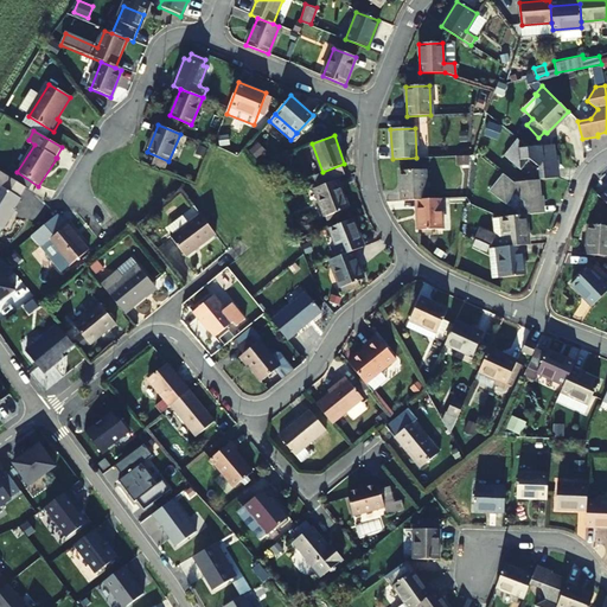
[(528,147),(518,140),(504,155),(521,170),(529,159),(538,166),(540,180),(557,178),(556,161),(554,161),(553,146),(528,147)]
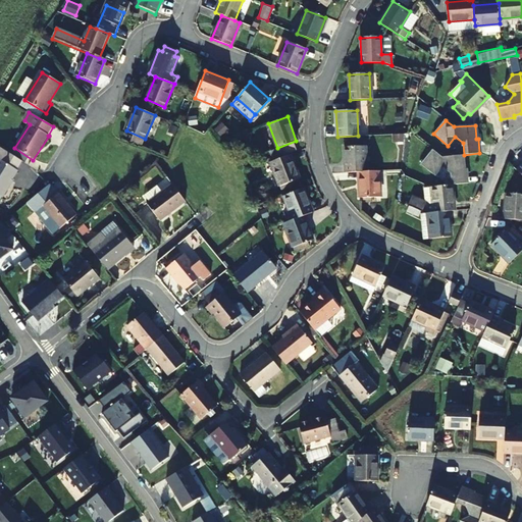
[(359,172),(366,171),(365,147),(344,147),(346,172),(359,172)]
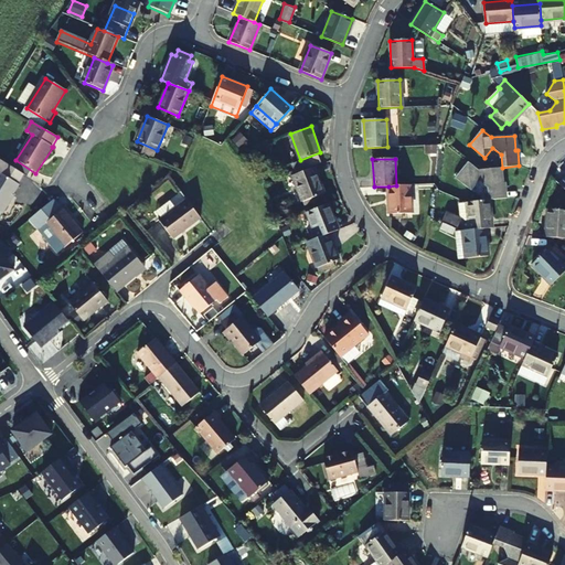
[(25,176),(0,160),(0,212),(4,215),(11,205),(9,203),(21,187),(19,185),(25,176)]
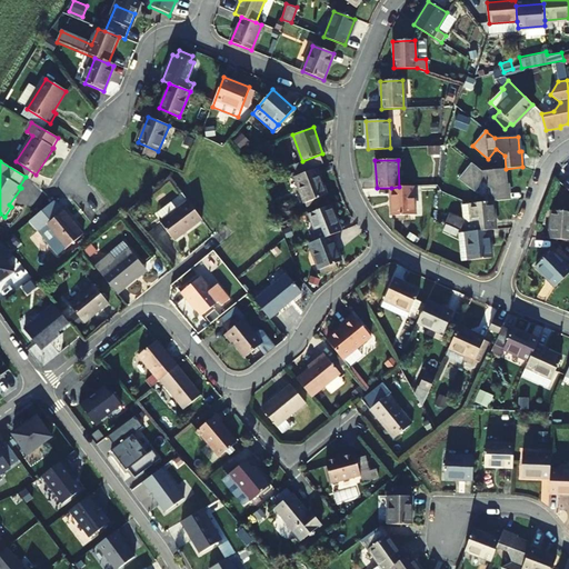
[(491,190),(492,201),(509,199),(508,183),(506,183),(505,169),(480,171),(471,163),(458,178),(473,191),(481,181),(491,190)]
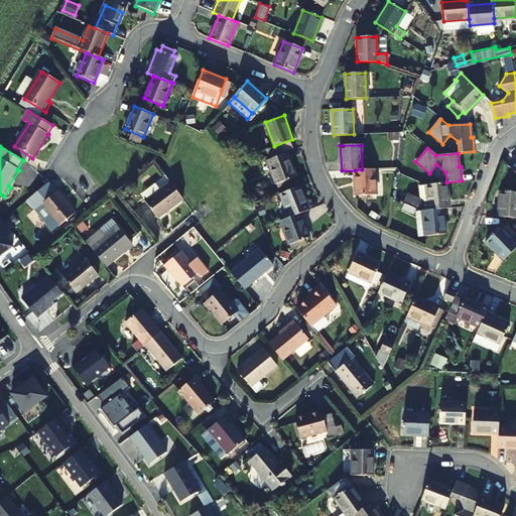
[(295,176),(286,153),(268,160),(277,183),(295,176)]
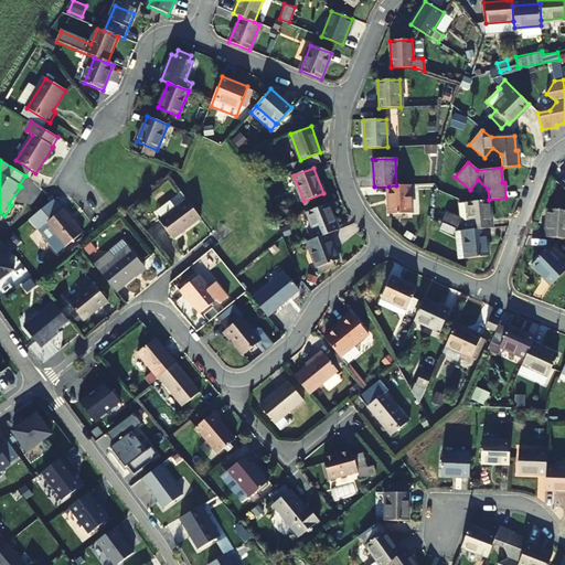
[(411,185),(396,185),(388,187),(390,213),(411,213),(411,185)]
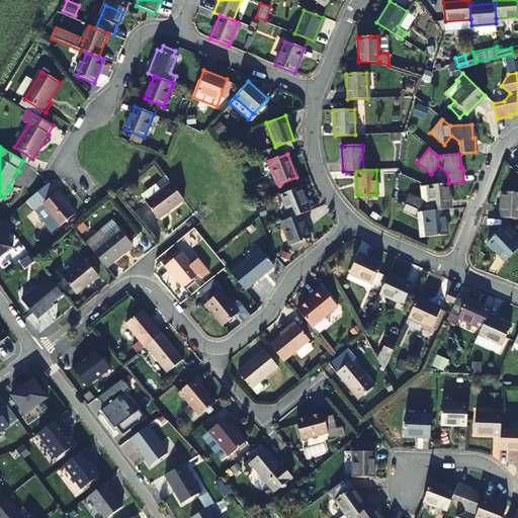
[(57,193),(49,183),(27,201),(34,210),(40,206),(59,228),(76,213),(59,192),(57,193)]
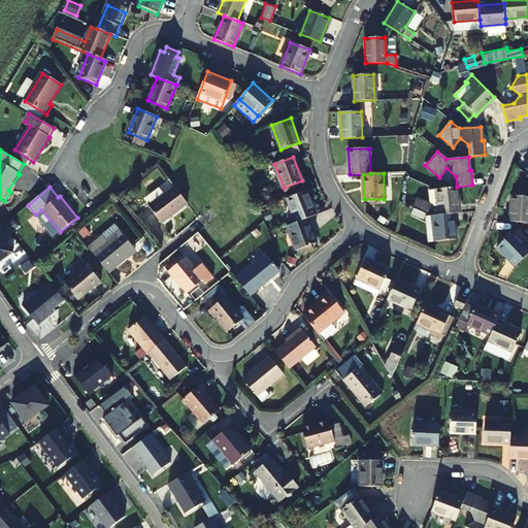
[(189,204),(175,187),(147,207),(161,225),(189,204)]
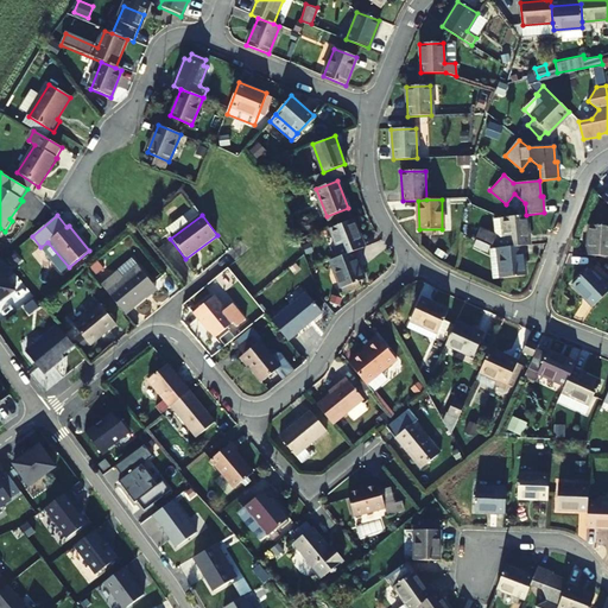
[(505,247),(521,246),(529,245),(526,215),(502,219),(494,219),(495,235),(500,239),(504,239),(505,247)]
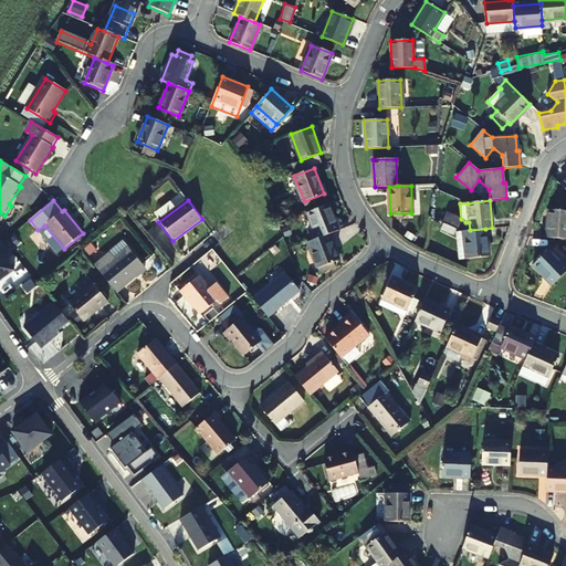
[(304,213),(314,241),(324,237),(335,233),(324,206),(304,213)]
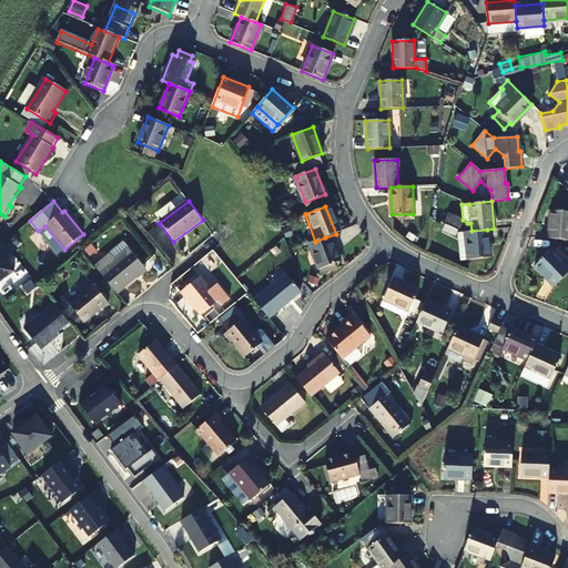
[(567,211),(550,211),(549,239),(567,240),(567,211)]
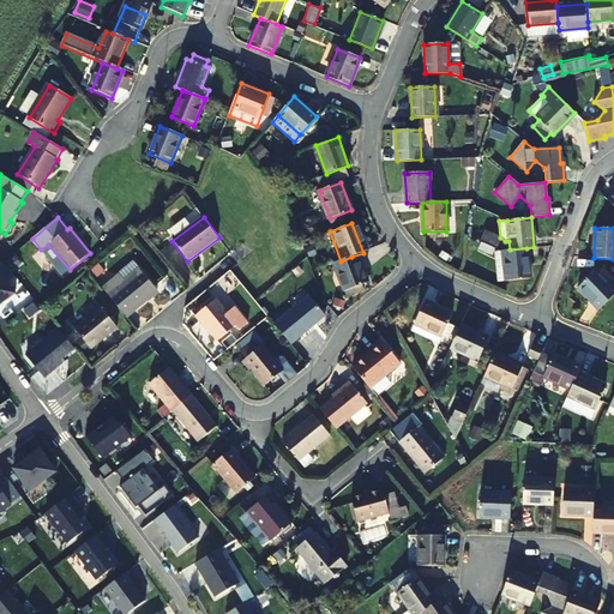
[(529,278),(527,248),(510,250),(503,251),(506,281),(529,278)]
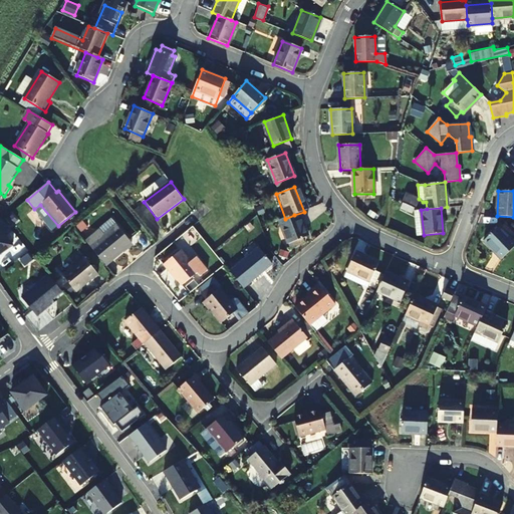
[(294,215),(285,219),(276,222),(286,248),(304,241),(294,215)]
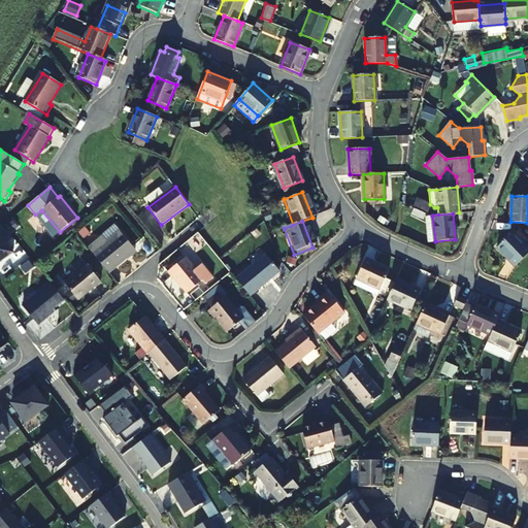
[(136,251),(122,233),(94,255),(108,273),(136,251)]
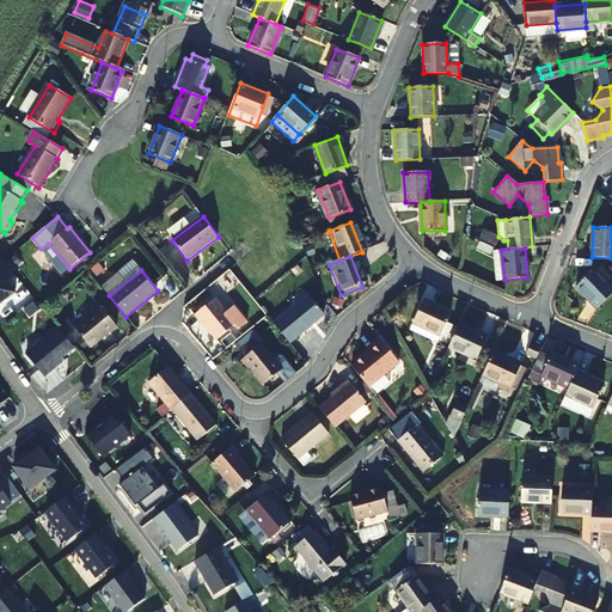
[(611,293),(611,288),(594,270),(575,287),(597,308),(611,293)]
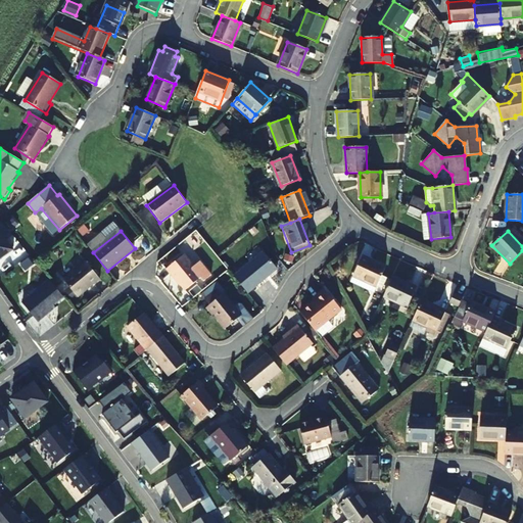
[(1,233),(0,233),(0,258),(13,250),(1,233)]
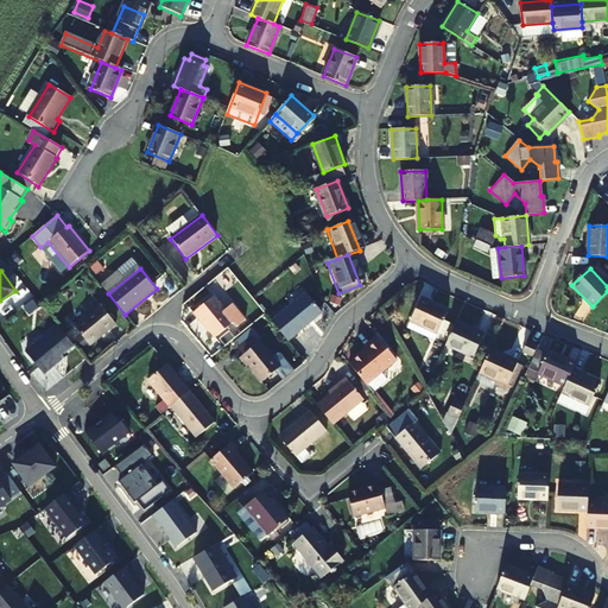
[(322,312),(305,291),(271,320),(287,340),(322,312)]
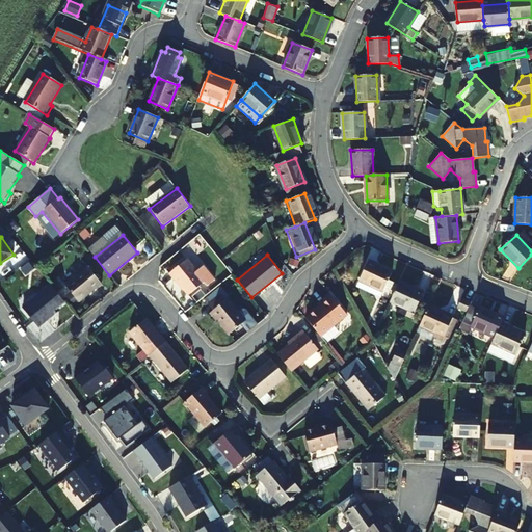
[(176,278),(189,296),(205,284),(208,287),(215,281),(205,267),(198,272),(188,259),(169,274),(174,281),(176,278)]
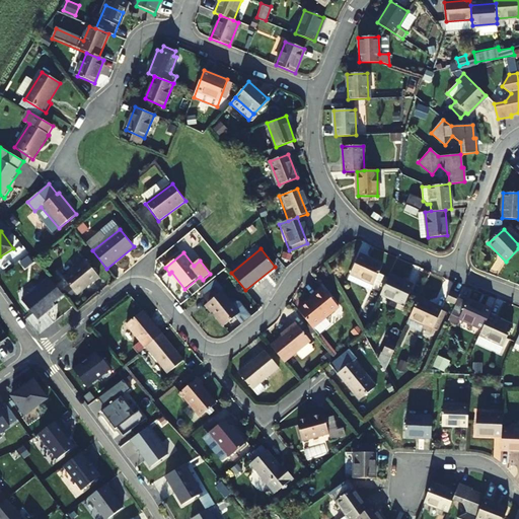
[(382,265),(359,254),(350,274),(373,285),(382,265)]
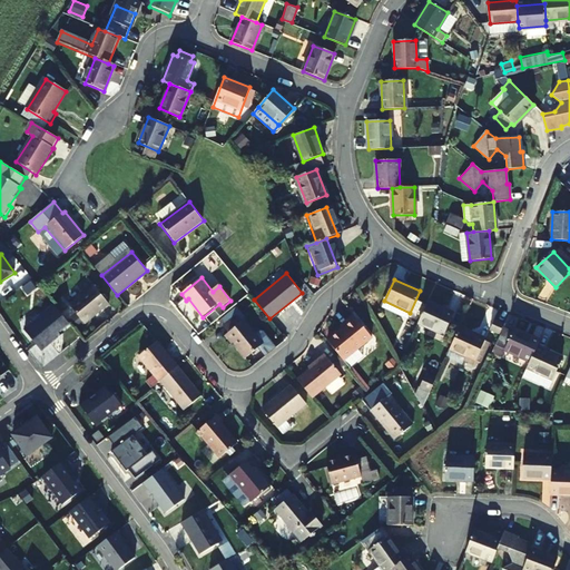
[(109,306),(95,290),(70,308),(85,326),(109,306)]
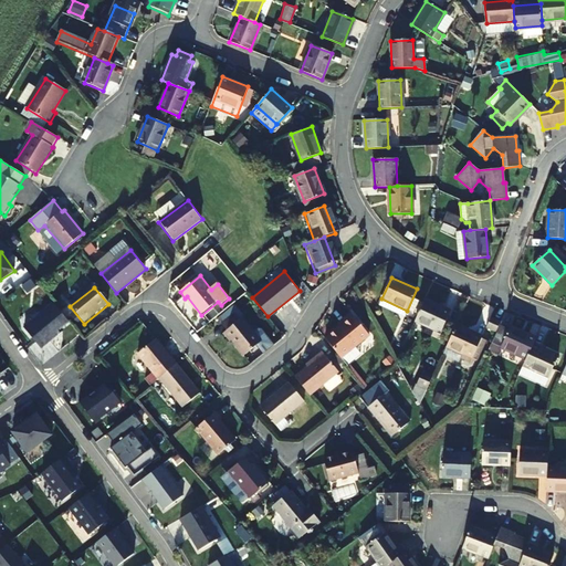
[(450,312),(425,300),(415,321),(440,332),(450,312)]
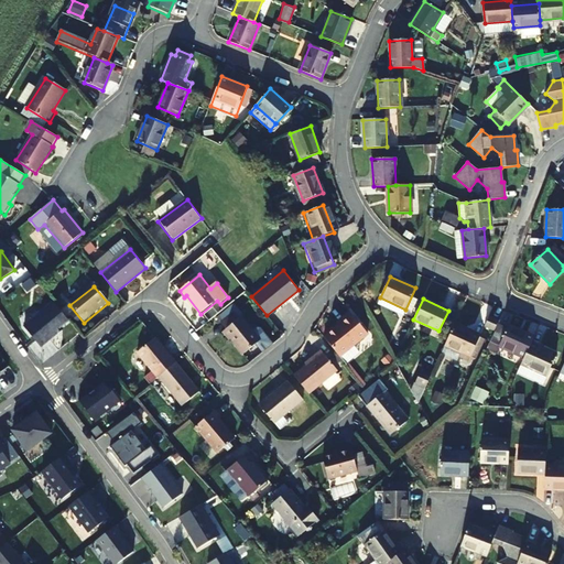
[(53,303),(23,327),(41,347),(57,334),(55,331),(68,321),(53,303)]
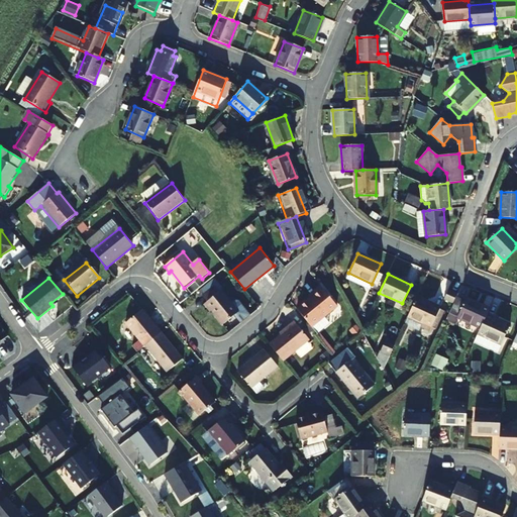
[(220,292),(215,286),(202,296),(208,302),(203,306),(209,313),(212,310),(215,314),(214,315),(221,324),(237,311),(221,291),(220,292)]
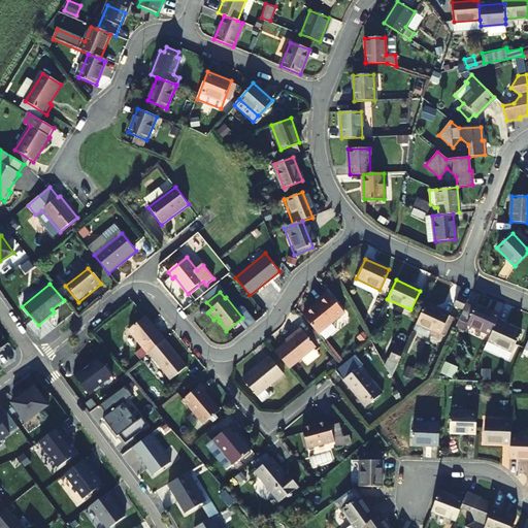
[(343,314),(327,293),(316,303),(317,305),(303,317),(318,335),(343,314)]
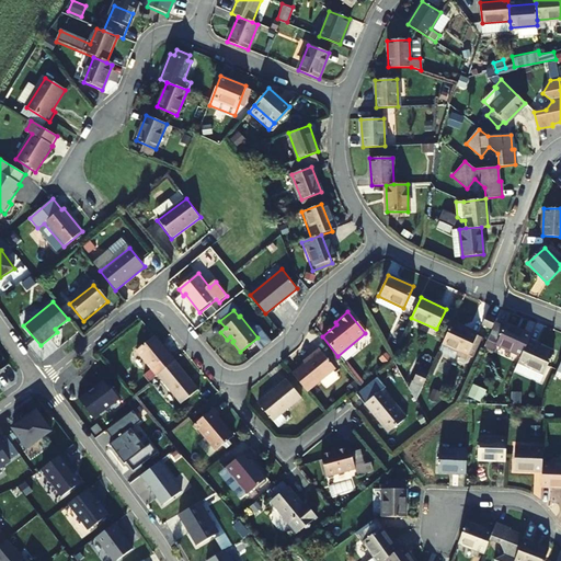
[(494,319),(487,316),(482,324),(491,328),(494,319)]
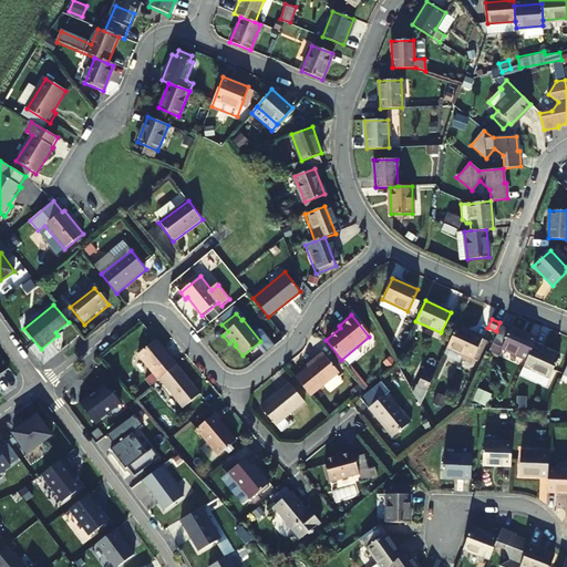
[(482,338),(457,326),(447,347),(473,358),(482,339),(482,338)]
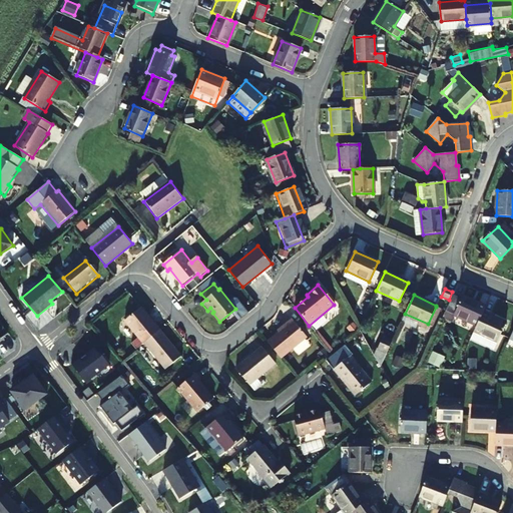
[(476,326),(482,313),(485,306),(462,296),(453,315),(476,326)]
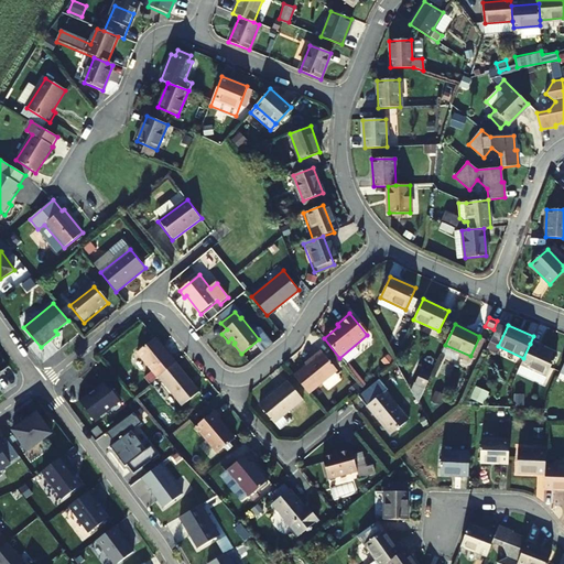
[(137,351),(158,377),(175,362),(154,337),(137,351)]
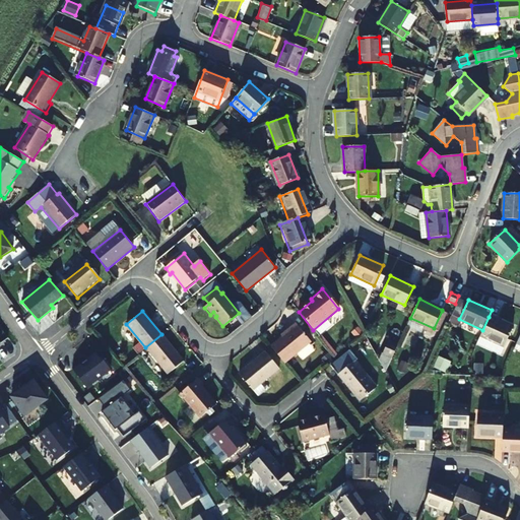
[(447,313),(442,311),(434,328),(410,318),(406,326),(420,332),(423,329),(430,333),(438,331),(447,313)]
